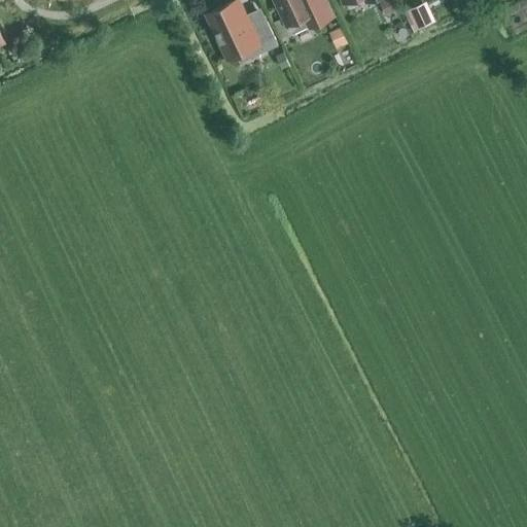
[(236,0),(207,13),(227,58),(252,46),(256,55),(278,44),(265,15),(249,23),(238,0),(236,0)]
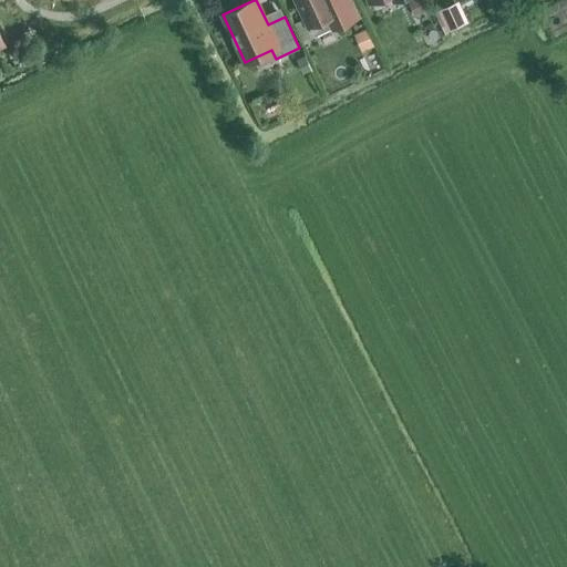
[(296,0),(313,37),(356,18),(347,0),(296,0)]
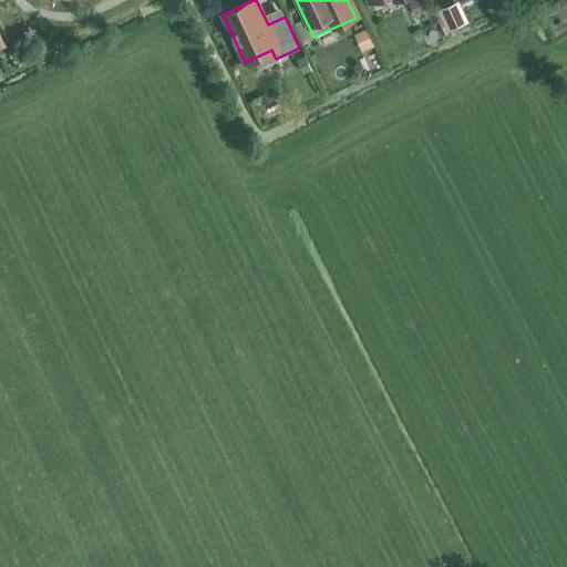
[(430,9),(425,0),(412,0),(408,2),(414,17),(430,9)]
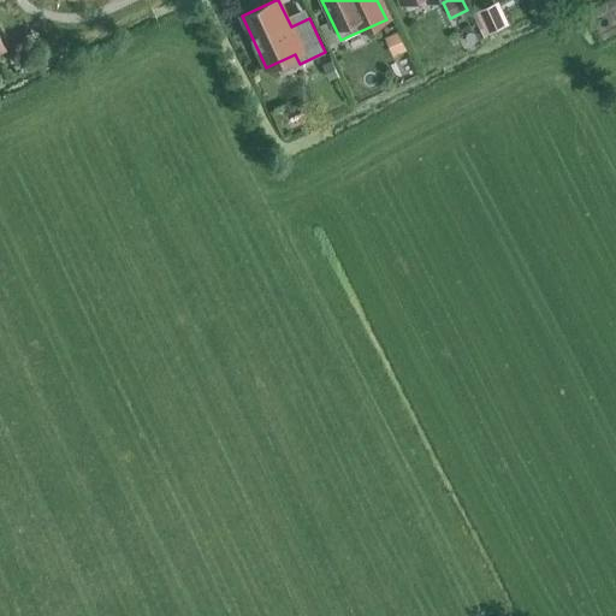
[(509,24),(498,1),(475,12),(486,35),(509,24)]
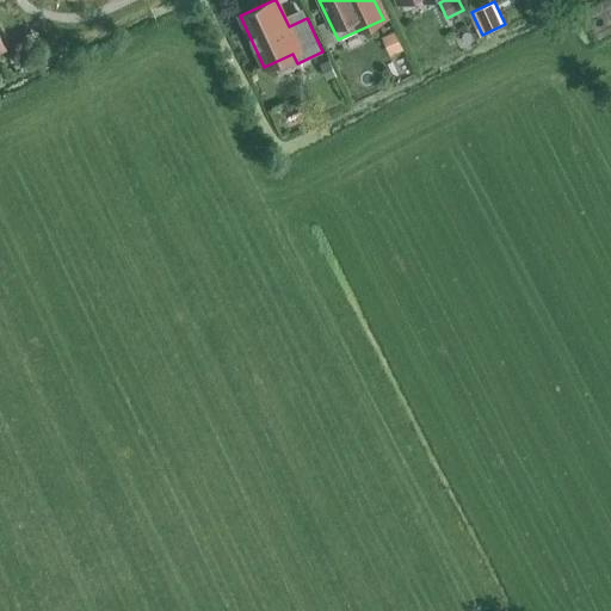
[(403,50),(395,31),(382,37),(390,56),(403,50)]
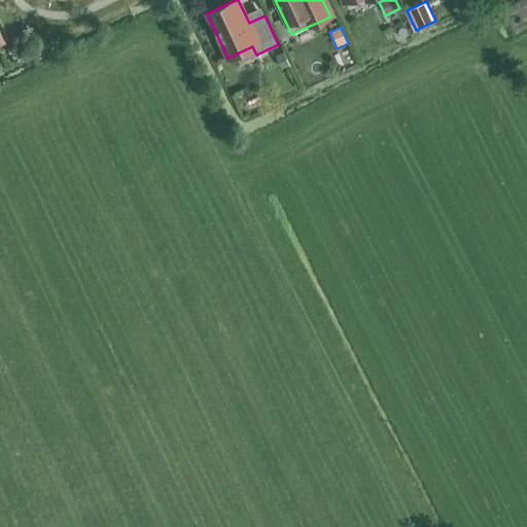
[(276,55),(281,69),(289,65),(283,51),(276,55)]
